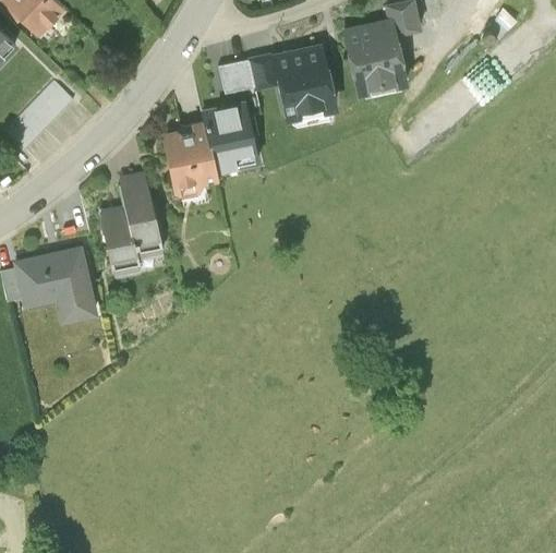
[(67,10),(56,0),(0,0),(23,22),(39,38),(67,10)]
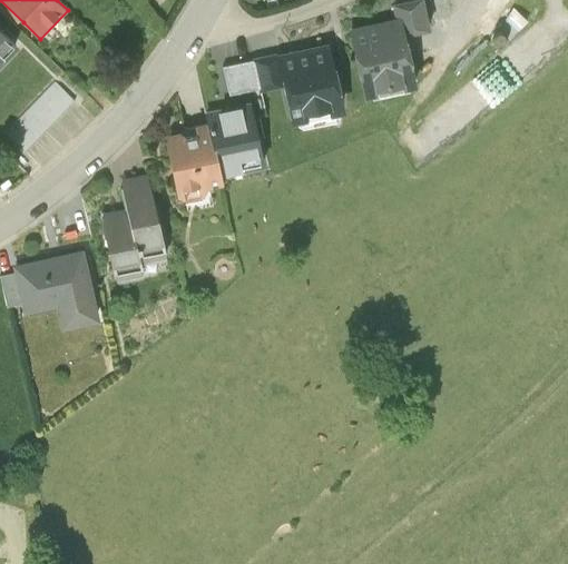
[(0,0),(0,12),(17,30),(23,22),(0,0)]
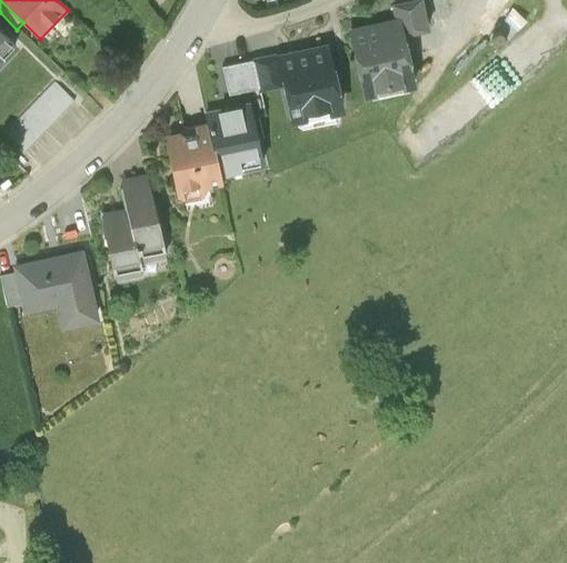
[(430,30),(423,0),(417,0),(393,4),(396,18),(401,17),(406,36),(430,30)]
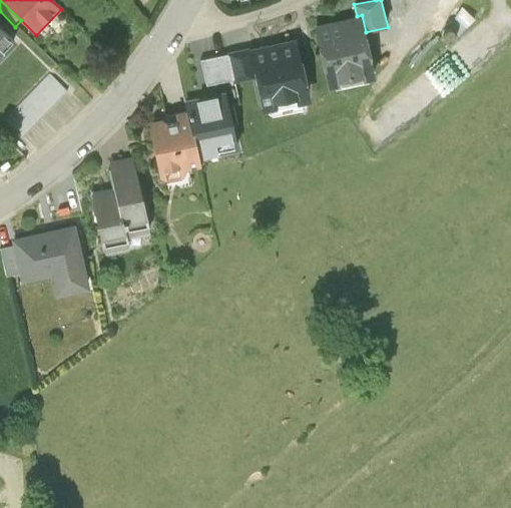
[(474,21),(464,12),(450,28),(461,37),(474,21)]
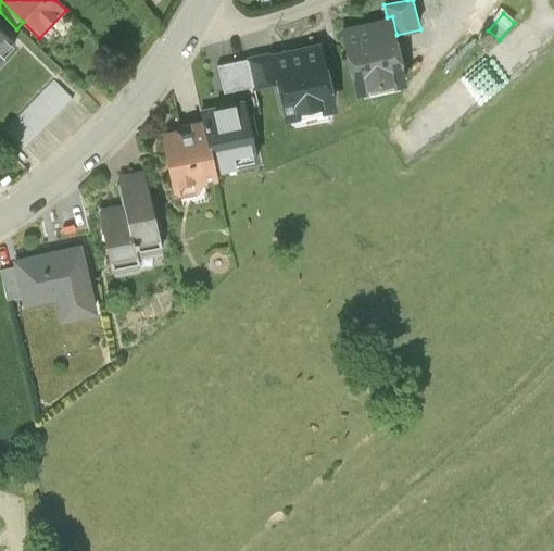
[(387,17),(341,27),(356,97),(408,85),(397,35),(392,16),(387,17)]
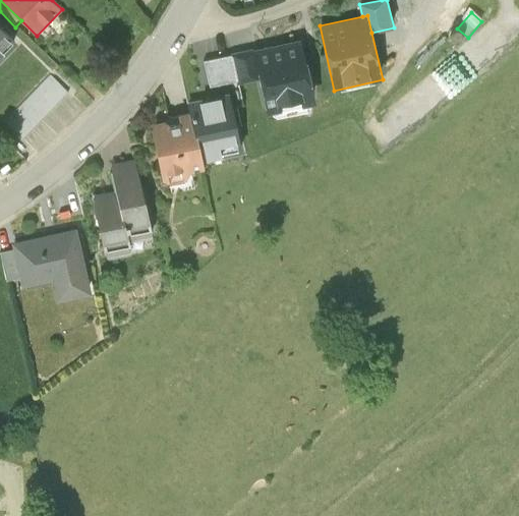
[(0,59),(17,42),(0,25),(0,59)]
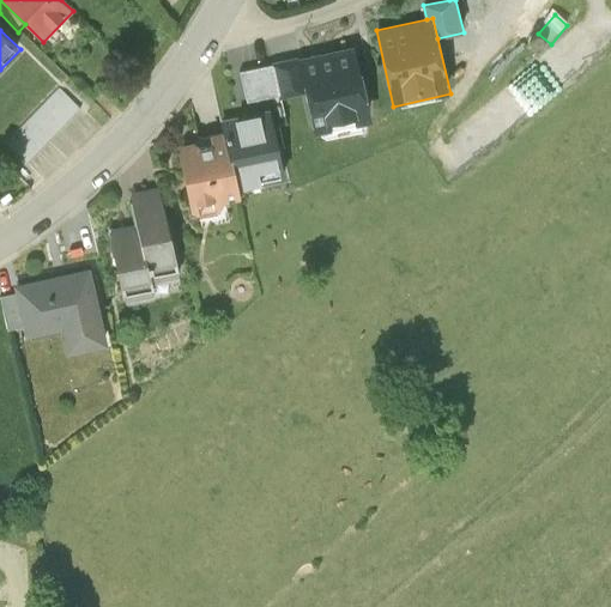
[(373,120),(356,46),(298,59),(307,93),(316,133),(373,120)]
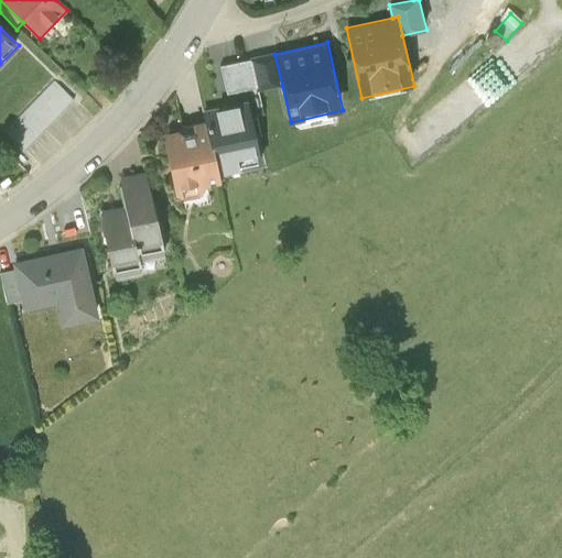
[(258,91),(282,86),(274,54),(250,59),(257,86),(258,91)]
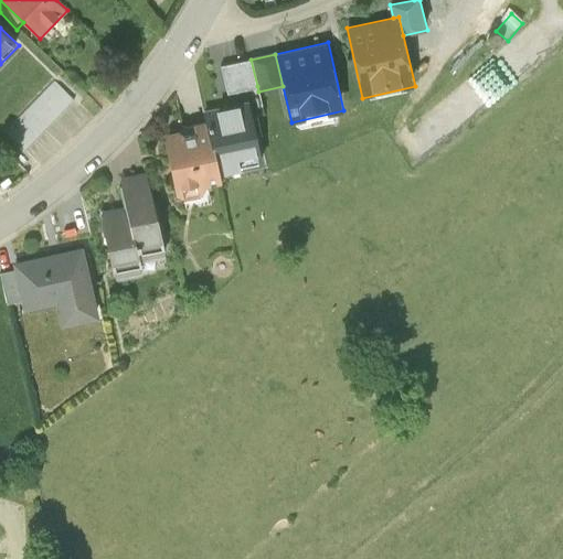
[(257,86),(251,60),(222,67),(229,94),(257,86)]
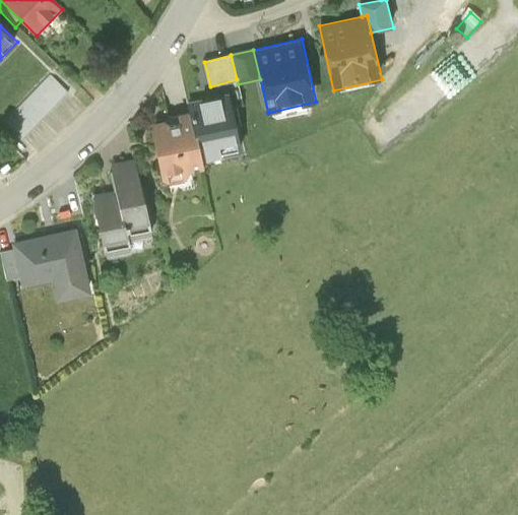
[(68,94),(51,78),(8,122),(25,138),(68,94)]
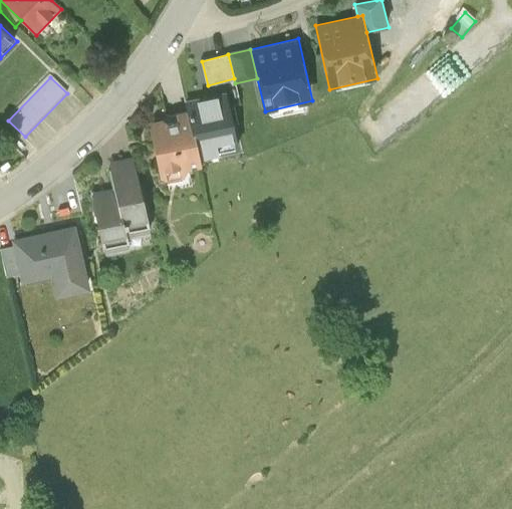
[(186,101),(188,111),(199,160),(240,150),(227,92),(186,101)]
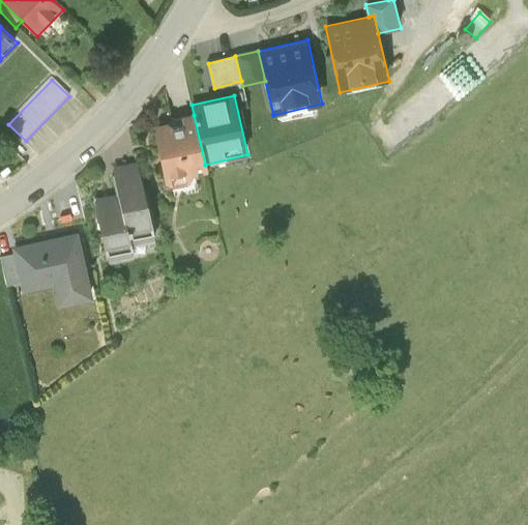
[(158,126),(154,133),(166,184),(172,187),(189,184),(195,174),(206,171),(205,165),(194,115),(182,118),(184,127),(173,129),(168,123),(158,126)]
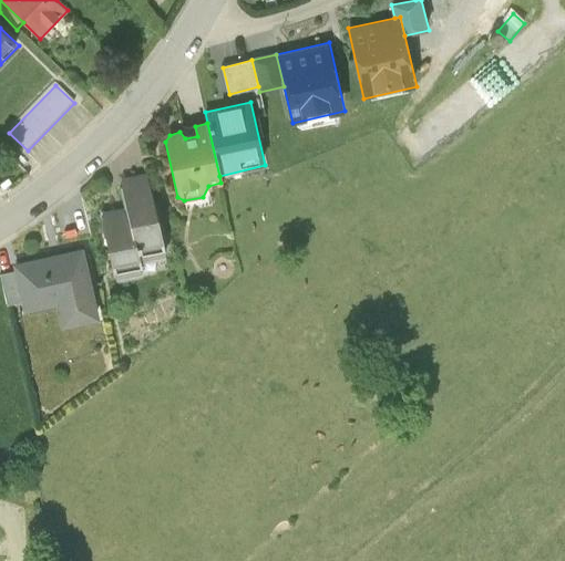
[(165,251),(149,175),(121,182),(127,210),(103,216),(116,274),(144,268),(142,256),(165,251)]
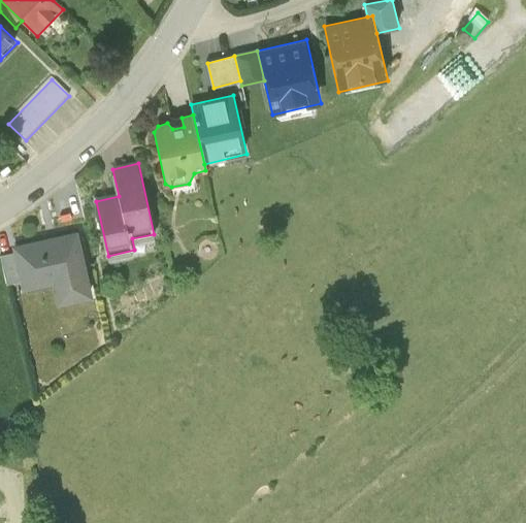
[(78,232),(11,248),(13,255),(20,284),(22,293),(54,286),(58,306),(93,298),(78,232)]
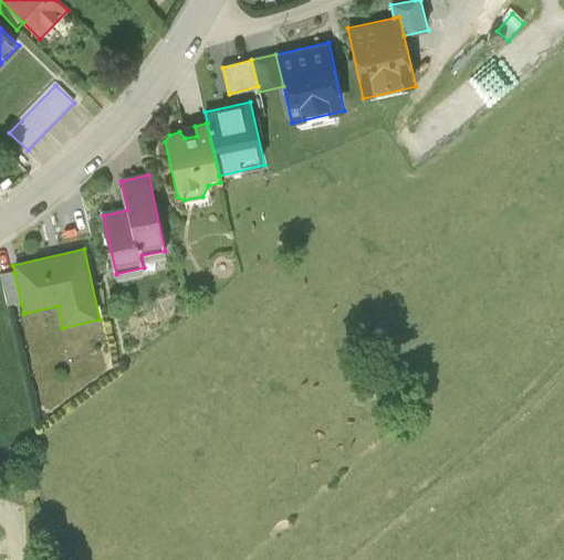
[(21,304),(14,273),(2,275),(9,307),(21,304)]
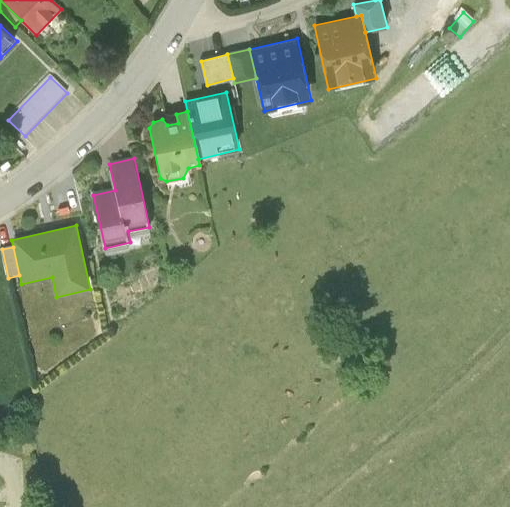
All buildings are outlined.
